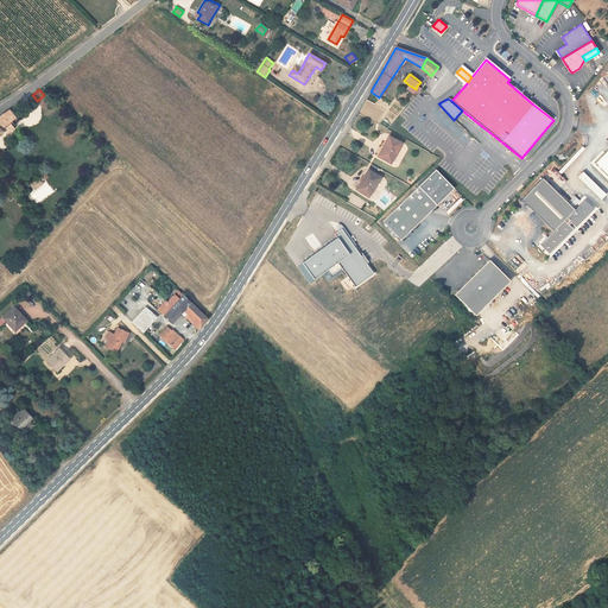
[(412,111),(407,107),(401,115),(405,119),(412,111)]
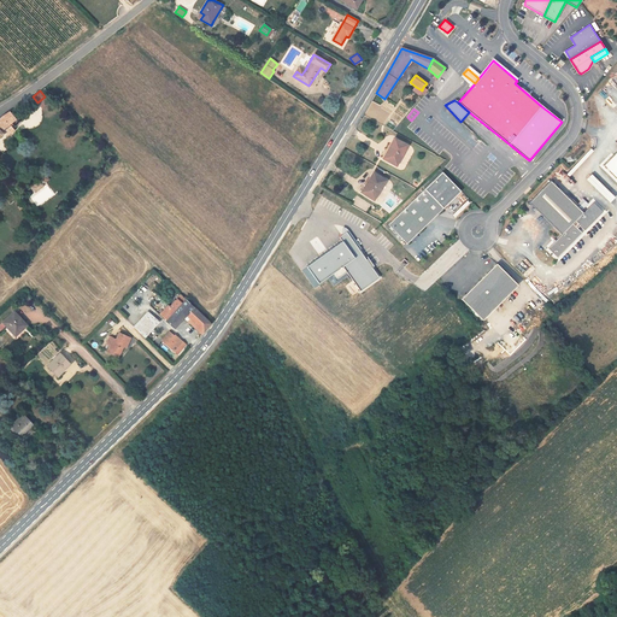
[(3,117),(0,118),(0,136),(5,133),(3,130),(11,123),(16,119),(10,112),(3,117)]
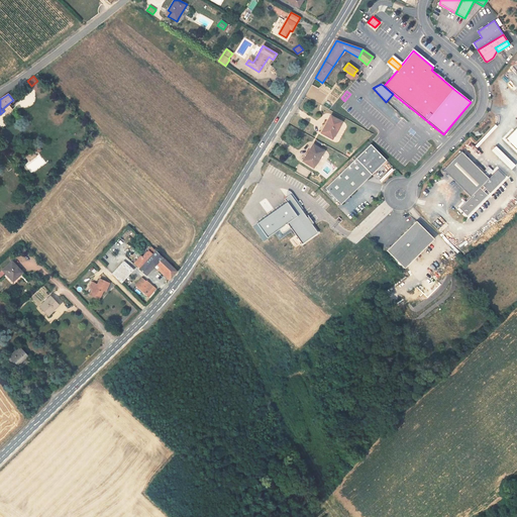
[(4,111),(6,114),(13,108),(9,103),(2,109),(4,111)]
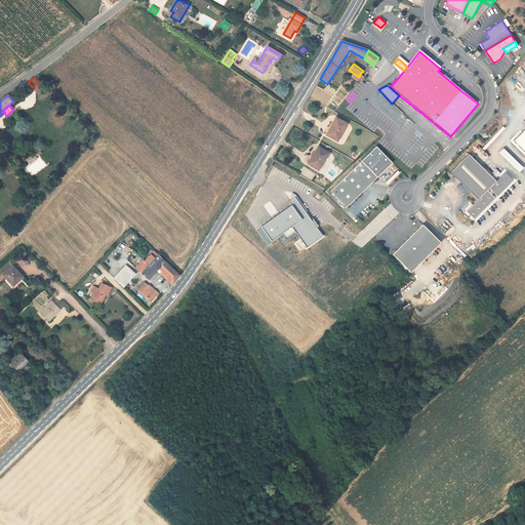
[(337,140),(347,123),(335,118),(330,127),(331,127),(327,135),(337,140)]
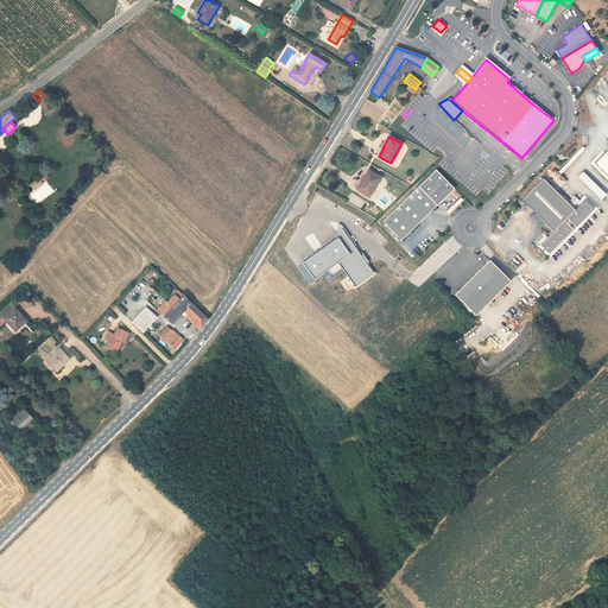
[(607,149),(594,163),(607,176),(607,149)]
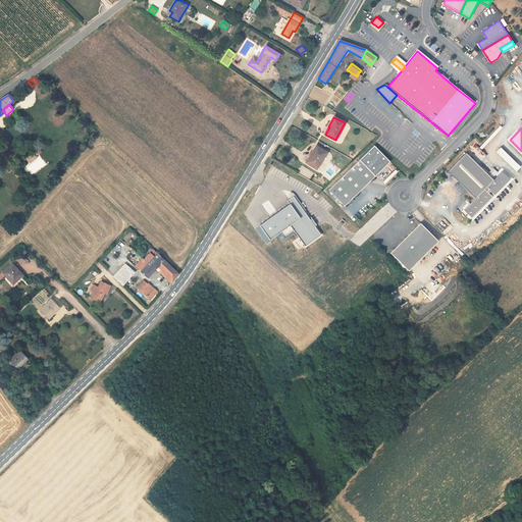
[(316,169),(326,153),(316,146),(310,155),(311,155),(306,163),(316,169)]
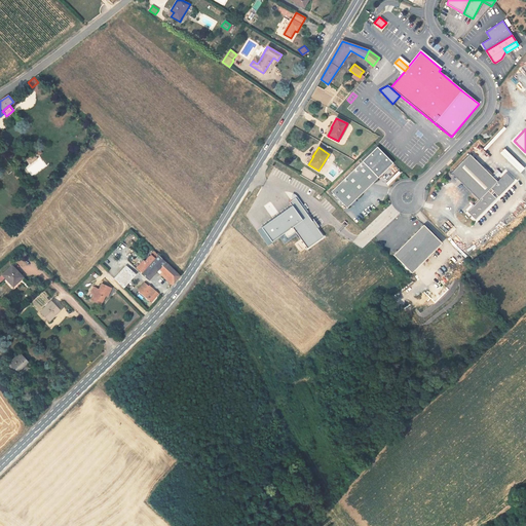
[(498,152),(517,170),(521,164),(503,148),(498,152)]
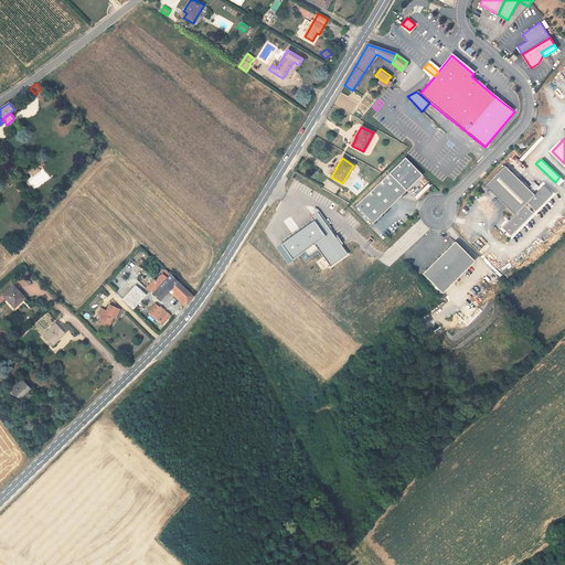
[(514,215),(502,227),(511,236),(533,213),(529,209),(525,205),(534,195),(504,166),(484,185),(514,215)]
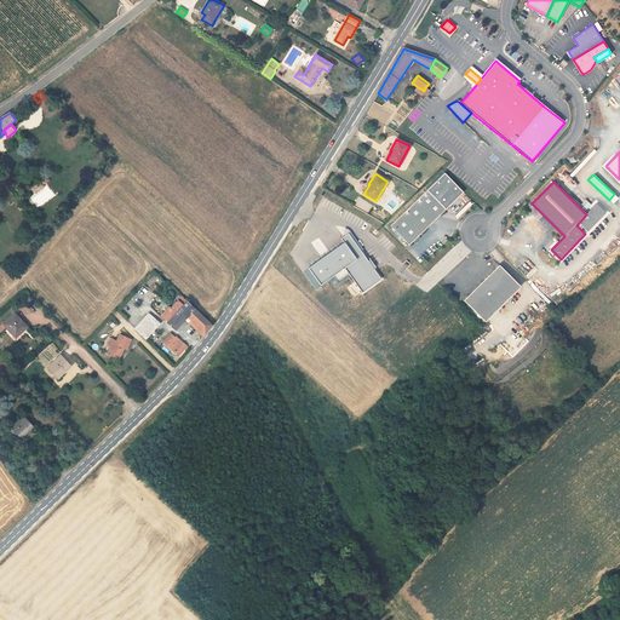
[(426,190),(390,225),(408,245),(446,210),(426,190)]
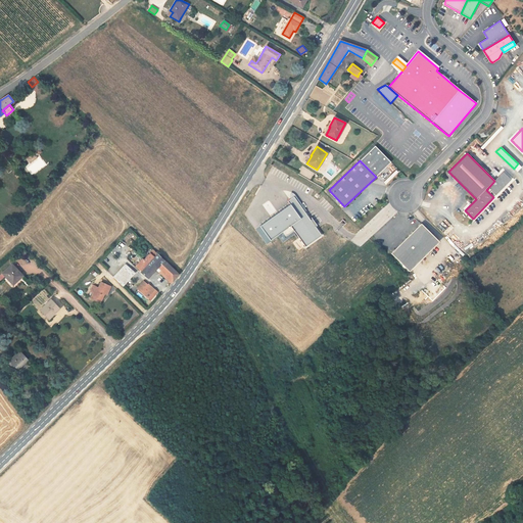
[(486,190),(489,193),(491,191),(495,195),(511,180),(504,172),(494,181),(486,190)]
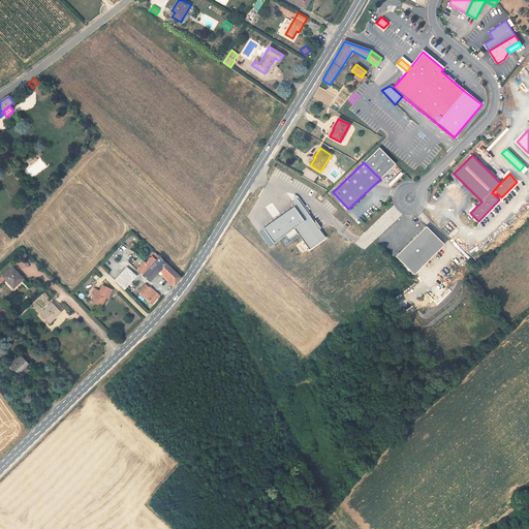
[(308,249),(324,238),(317,228),(319,228),(296,196),(294,197),(290,192),(288,194),(292,200),(289,203),(292,207),(258,230),(262,236),(266,234),(273,243),(285,234),(288,238),(297,231),(308,249)]
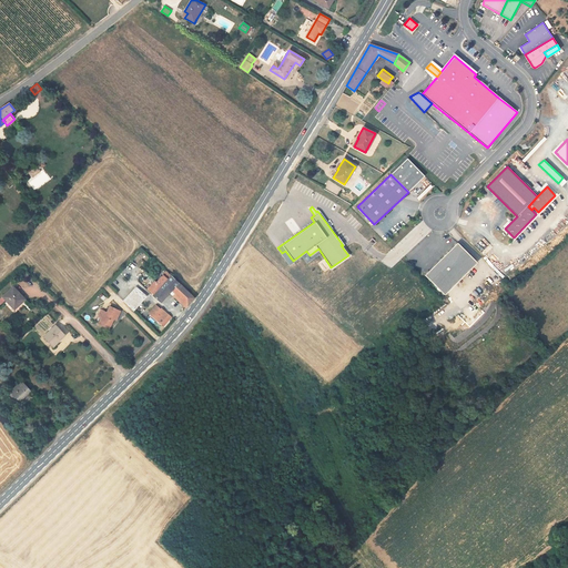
[(425,275),(444,295),(477,263),(457,243),(425,275)]
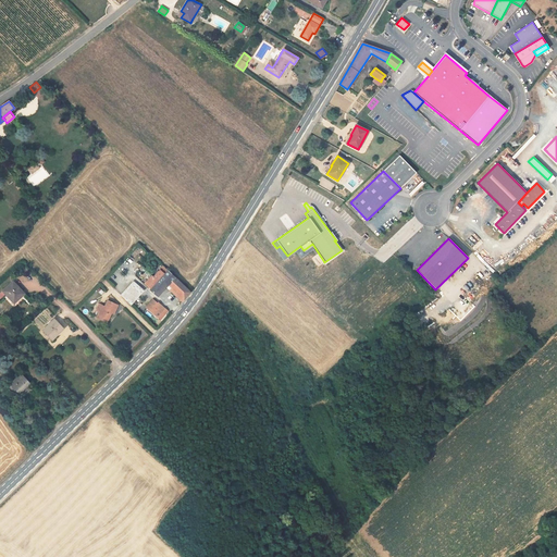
[(190,292),(163,265),(153,276),(152,275),(145,284),(150,289),(158,296),(165,286),(168,284),(184,299),(190,292)]
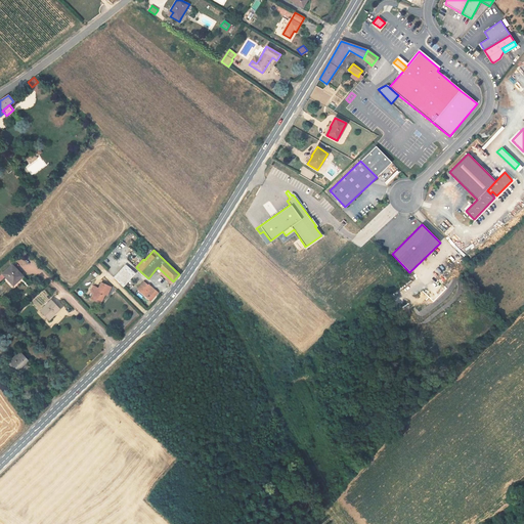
[(12,264),(2,273),(6,278),(7,277),(14,285),(23,276),(12,264)]
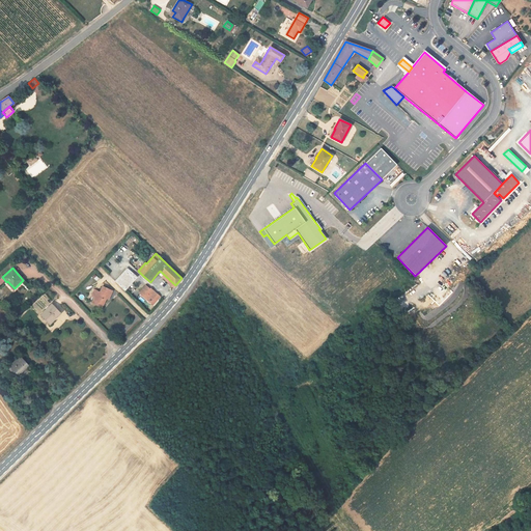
[(115,282),(124,290),(137,278),(128,269),(115,282)]
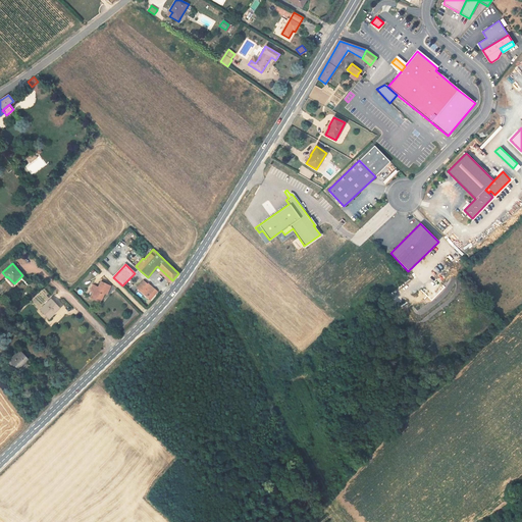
[(172,280),(157,266),(155,268),(170,282),(172,280)]
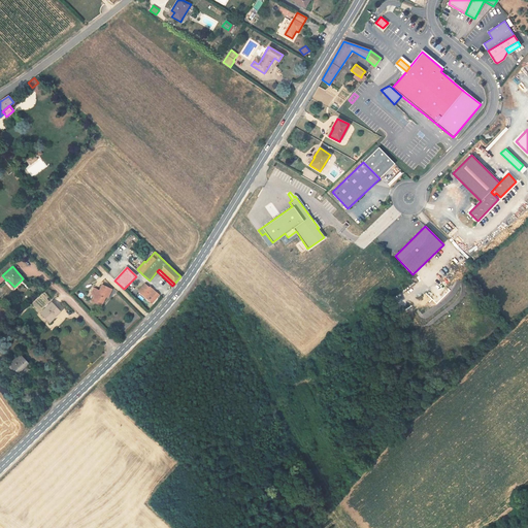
[(92,301),(97,303),(98,300),(103,302),(105,296),(107,297),(111,289),(102,285),(99,291),(94,288),(91,294),(94,296),(92,301)]
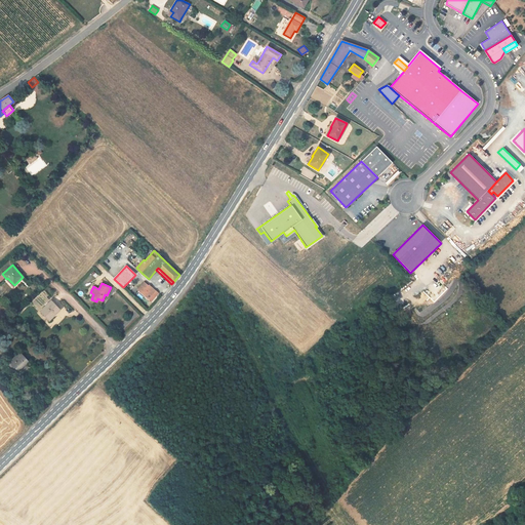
[(145,283),(137,290),(151,301),(158,293),(149,285),(148,286),(145,283)]
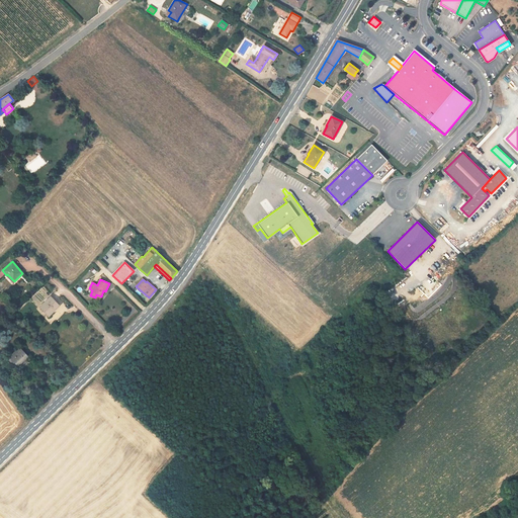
[(48,316),(59,305),(51,296),(39,308),(48,316)]
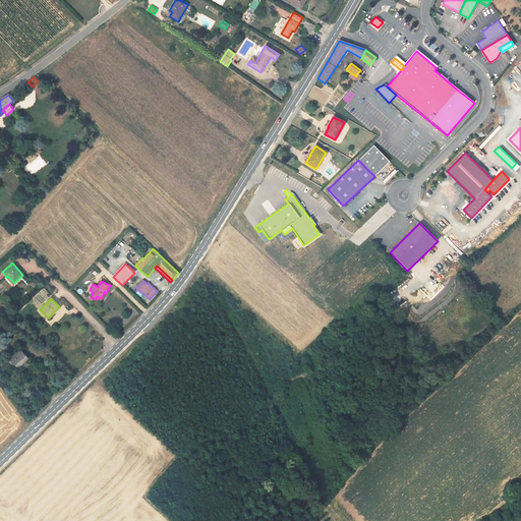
[(29,358),(19,349),(9,359),(18,368),(29,358)]
